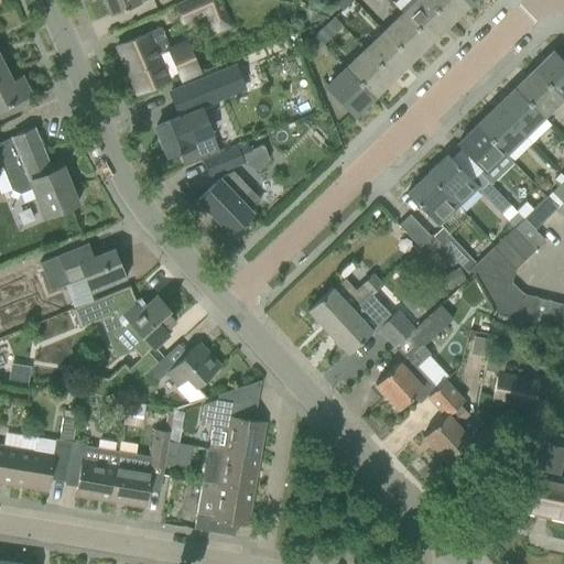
[(104,0),(110,15),(139,3),(137,0),(104,0)]
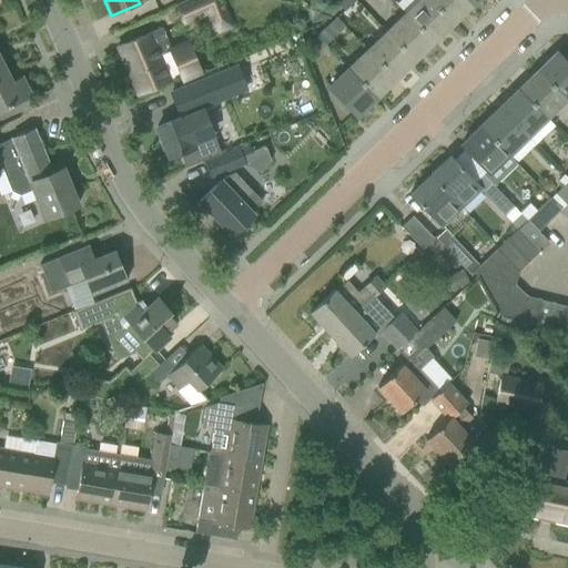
[(183,24),(205,14),(214,34),(233,27),(221,0),(199,0),(176,10),(183,24)]
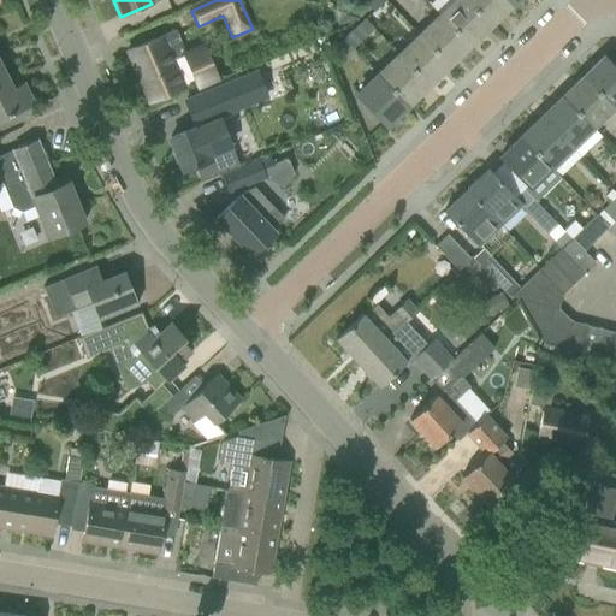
[(349,0),(330,9),(337,25),(356,18),(349,0)]
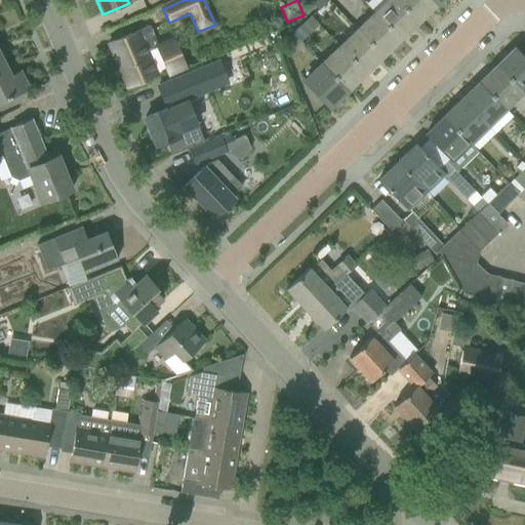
[(329,0),(313,0),(311,2),(319,10),(329,0)]
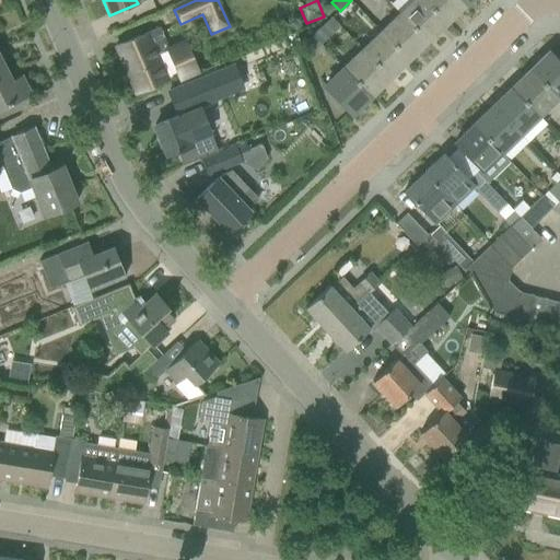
[(424,0),(413,0),(400,13),(427,41),(446,22),(424,0)]
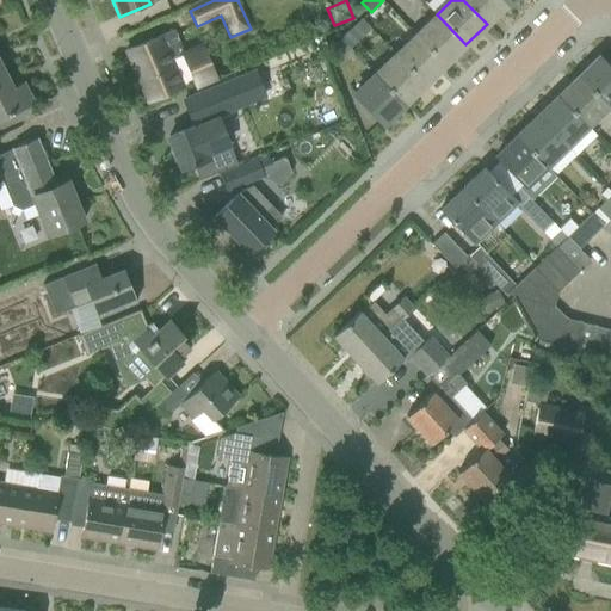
[(463,0),(487,24),(507,4),(503,0),(463,0)]
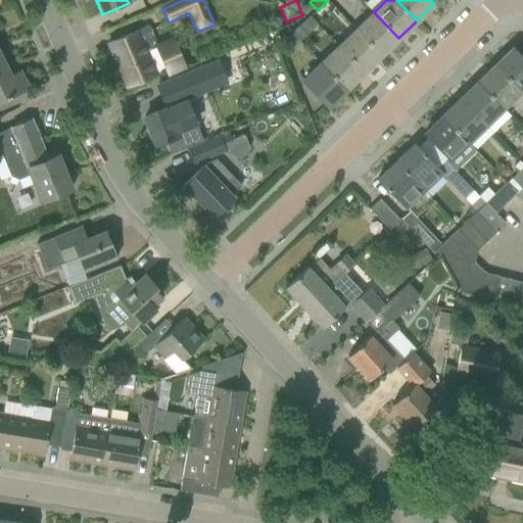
[(374,12),(357,29),(381,55),(398,38),(374,12)]
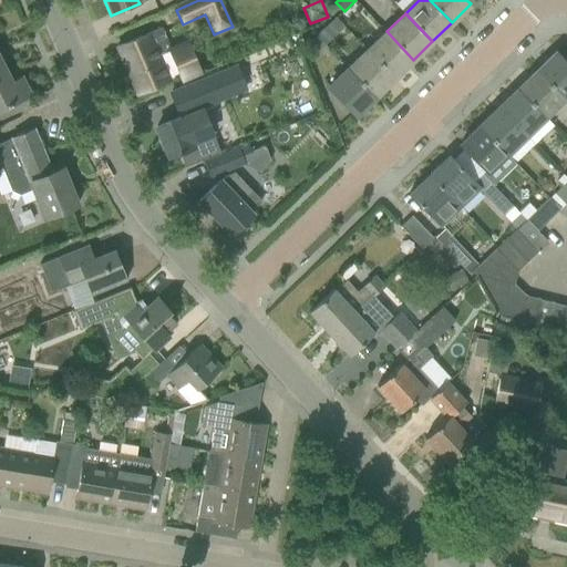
[(318,34),(327,43),(339,31),(330,22),(318,34)]
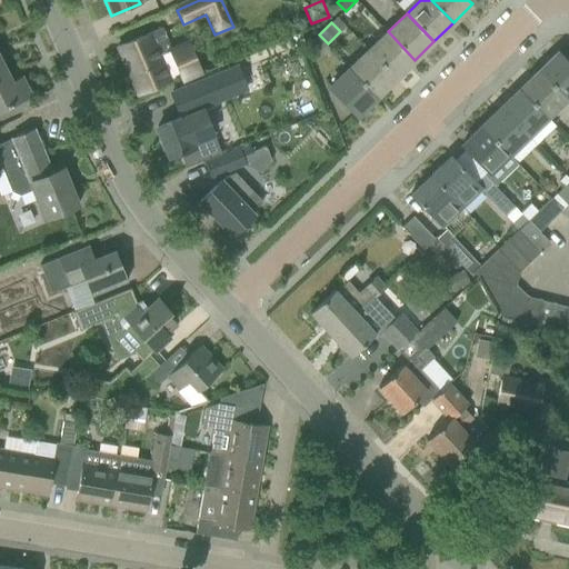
[(138,38),(118,47),(139,96),(159,87),(171,81),(182,77),(185,80),(202,72),(188,40),(169,49),(166,41),(160,28),(138,38)]
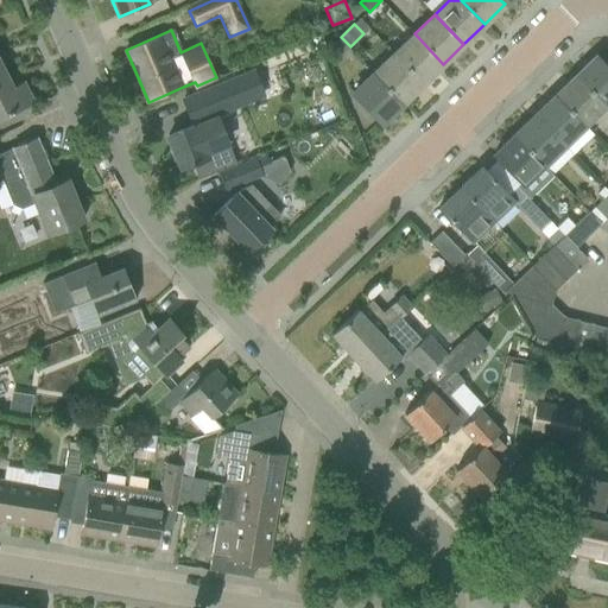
[(443,64),(415,33),(394,54),(423,83),(443,64)]
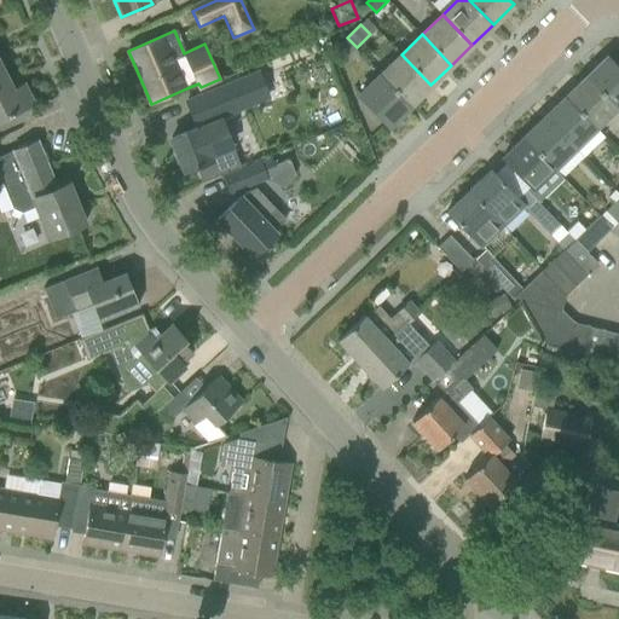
[(357,47),(347,38),(334,50),(343,59),(357,47)]
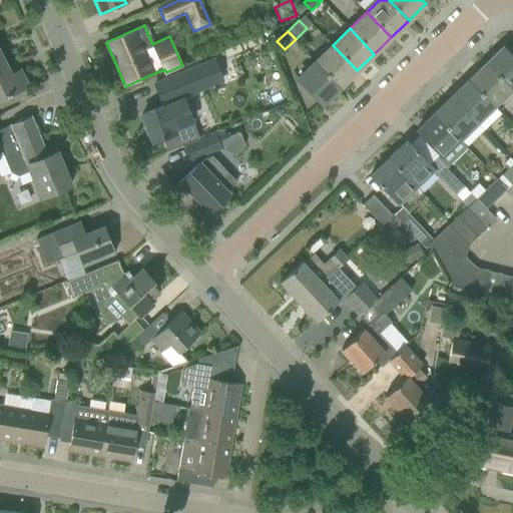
[(333,45),(315,62),(339,87),(357,70),(333,45)]
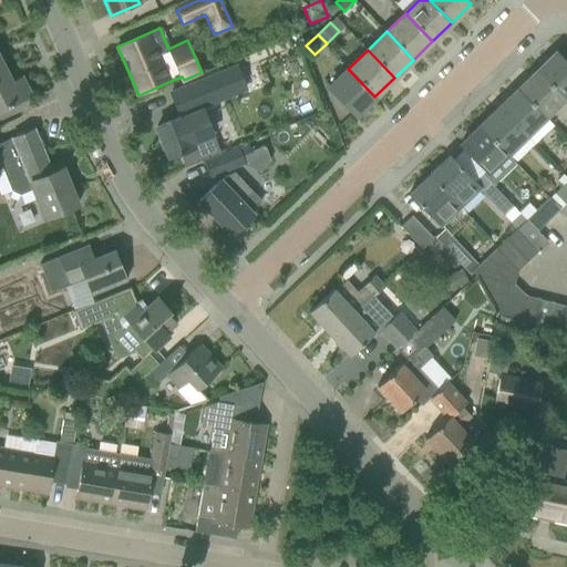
[(566,63),(556,52),(536,71),(564,99),(566,95),(566,63)]
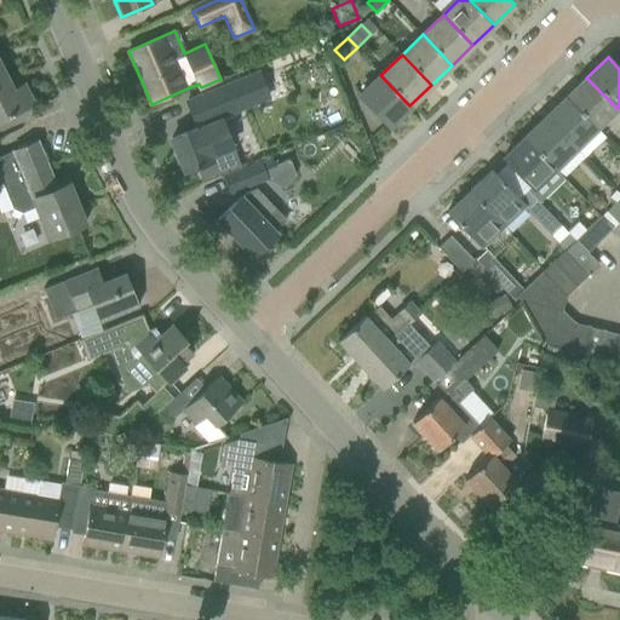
[(189,102),(187,102),(194,122),(196,121),(199,126),(268,98),(258,74),(189,102)]
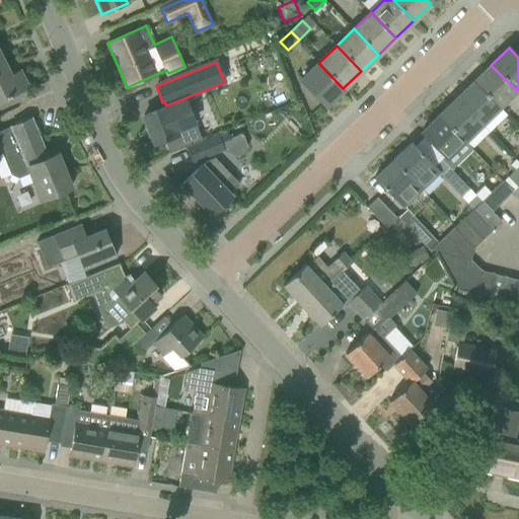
[(300,80),(310,91),(324,106),(343,88),(318,63),(300,80)]
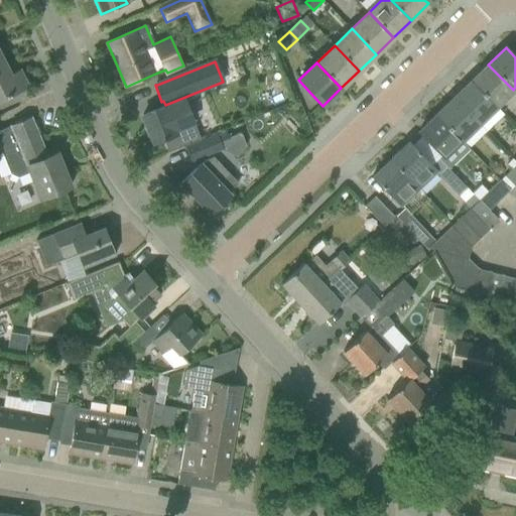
[(488,65),(471,82),(496,107),(513,90),(488,65)]
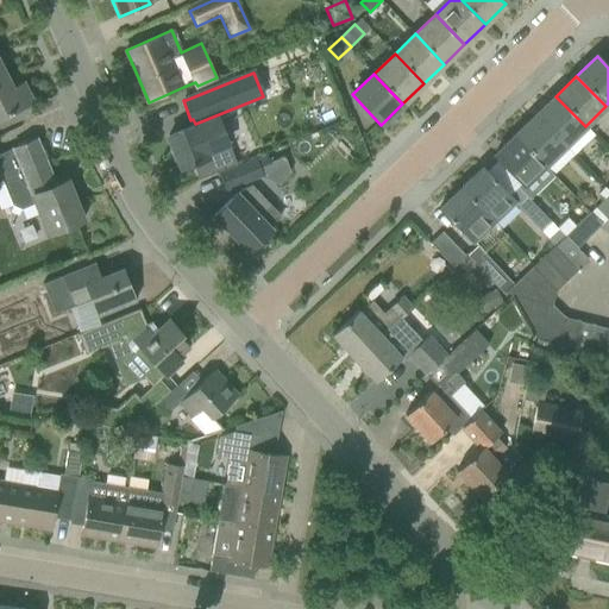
[(7,79),(0,82),(0,118),(12,112),(32,101),(23,83),(13,88),(8,79),(7,79)]
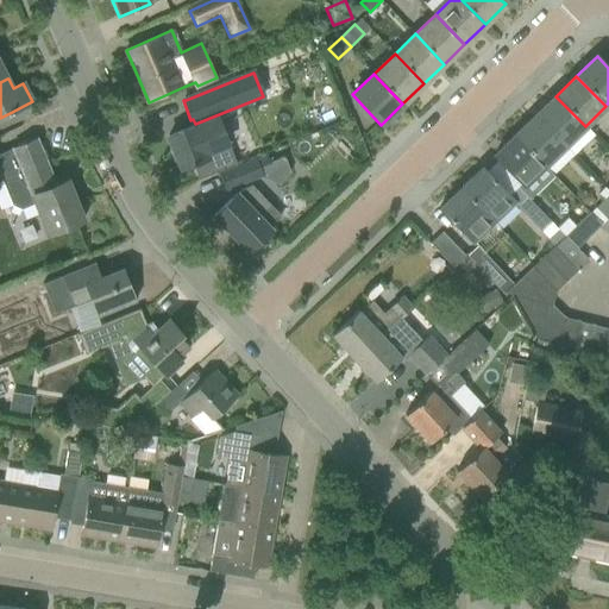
[(556,96),(535,115),(564,146),(585,126),(556,96)]
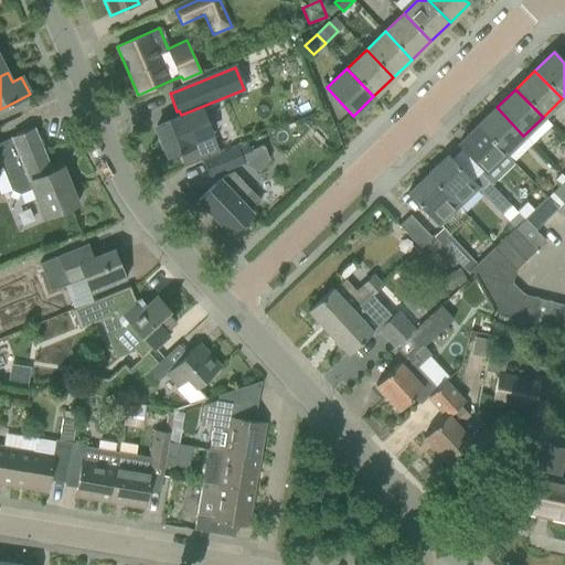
[(497,107),(478,126),(504,153),(523,136),(497,107)]
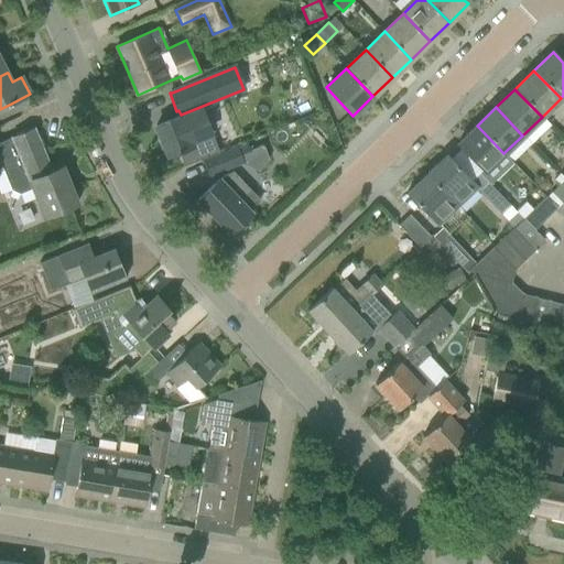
[(162,142),(159,143),(162,153),(165,152),(167,156),(177,152),(183,166),(218,152),(202,109),(180,118),(180,117),(155,127),(162,142)]
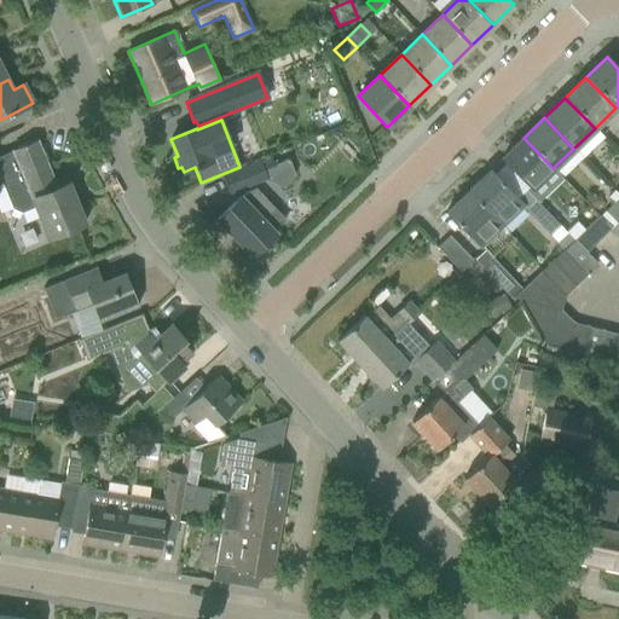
[(524,138),(502,158),(531,189),(553,168),(524,138)]
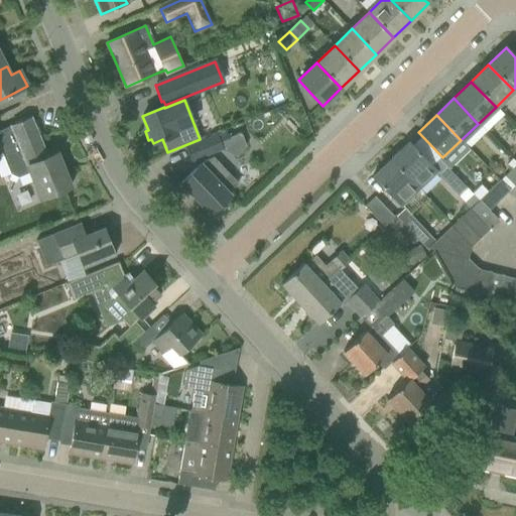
[(70,186),(55,150),(54,148),(44,152),(30,117),(9,125),(10,127),(0,131),(0,153),(1,153),(10,174),(17,177),(29,172),(32,180),(40,199),(70,186)]
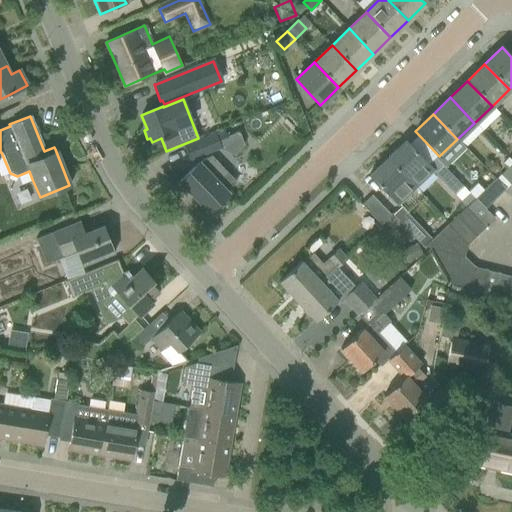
[(214,134),(192,143),(185,146),(190,160),(218,149),(235,156),(244,145),(239,133),(228,137),(225,130),(214,134)]
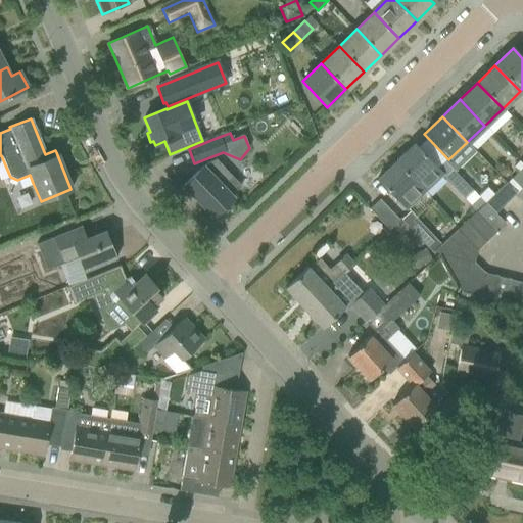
[(414,144),(395,160),(416,181),(415,182),(426,193),(443,177),(466,200),(474,192),(444,161),(437,169),(433,164),(427,158),(414,144)]
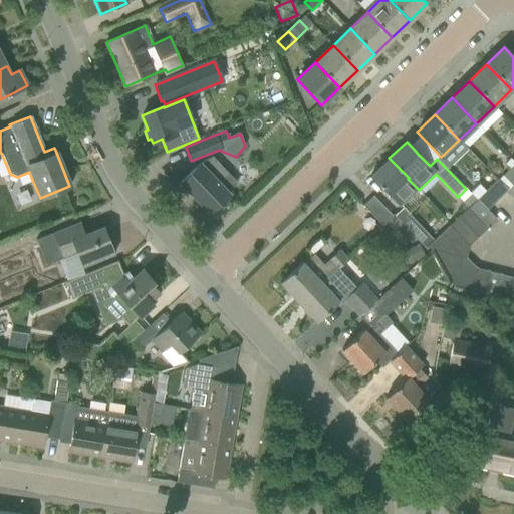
[(231,177),(212,158),(203,161),(180,183),(209,213),(229,194),(221,187),(231,177)]
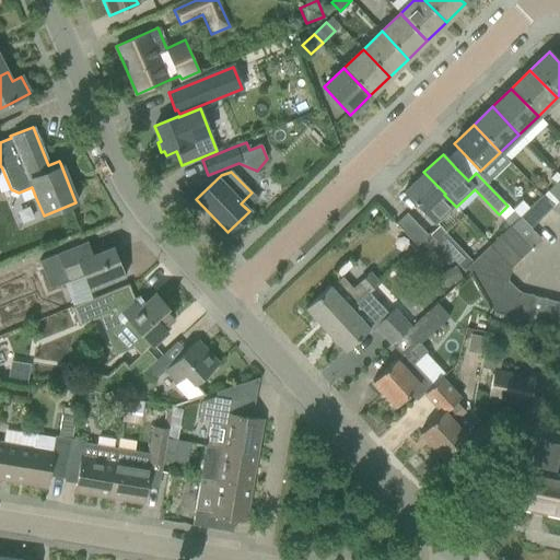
[(456,207),(444,195),(445,194),(423,172),(404,191),(419,208),(424,213),(436,225),(456,207)]
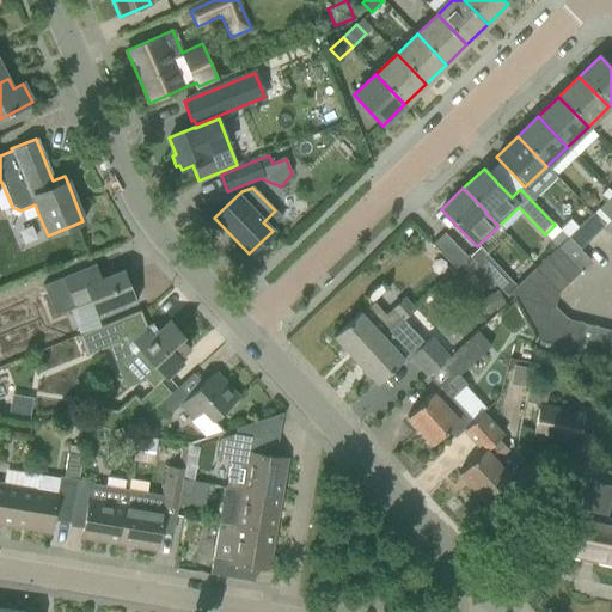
[(604,226),(606,224),(611,218),(611,196),(593,215),(604,226)]
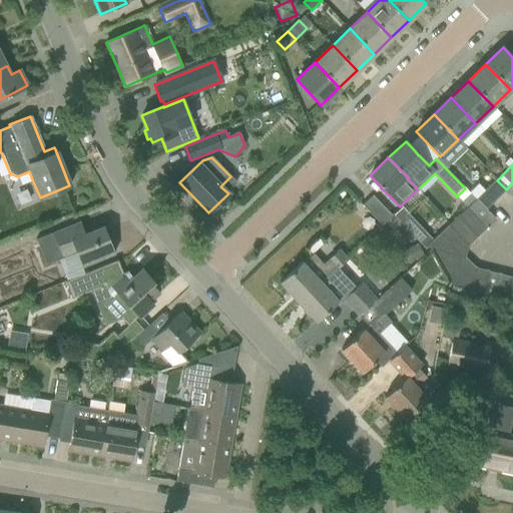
[(497,180),(485,191),(493,201),(498,196),(506,189),(497,180)]
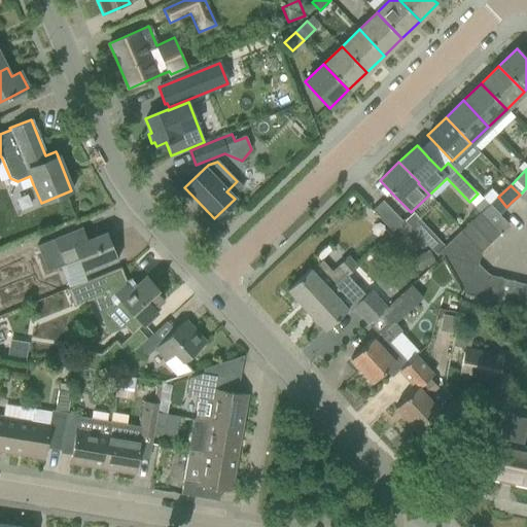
[(392,232),(402,222),(383,202),(373,211),(392,232)]
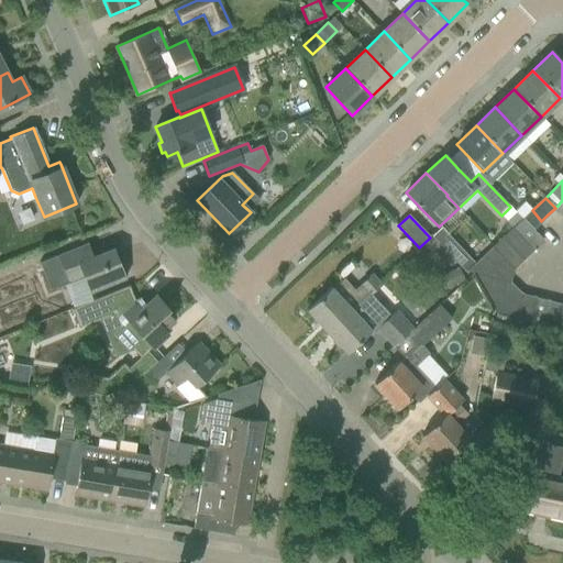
[(523,219),(522,219),(514,228),(512,229),(534,251),(544,242),(532,229),(533,229),(523,219)]
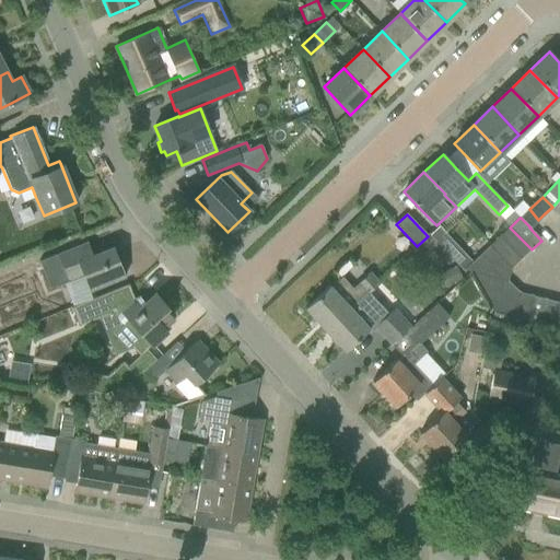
[(471,260),(439,228),(430,235),(463,270),(471,260)]
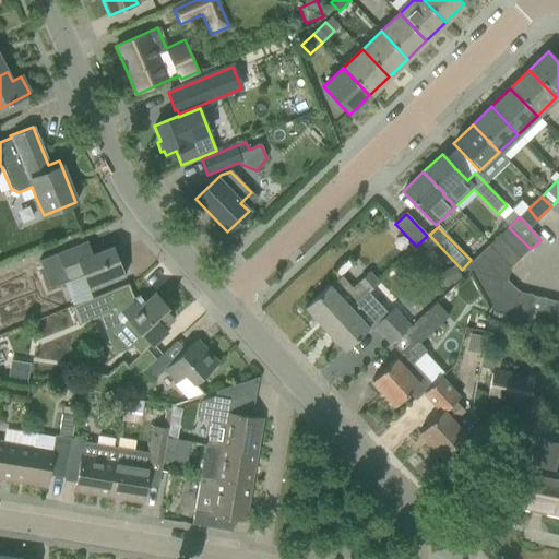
[(531,249),(509,227),(499,236),(521,258),(531,249)]
